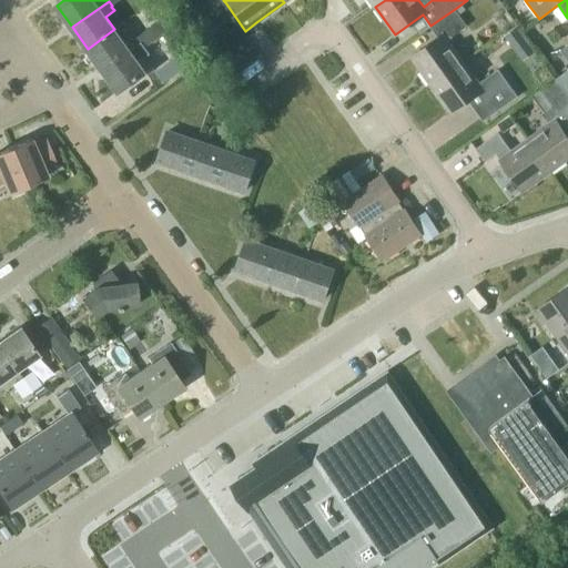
[(467,26),(455,9),(430,26),(439,37),(412,57),(430,84),(464,62),(448,39),(467,26)]
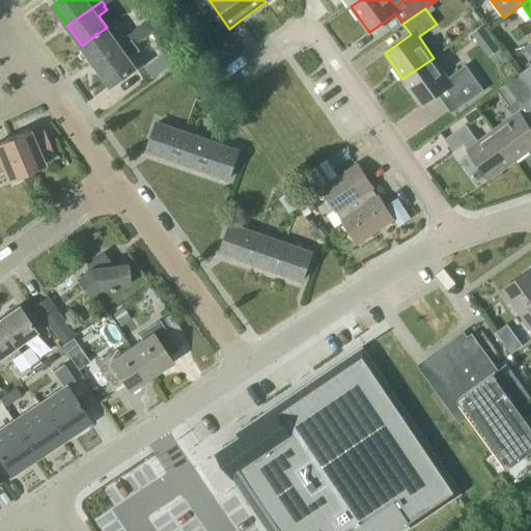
[(137,27),(145,37),(157,29),(148,19),(137,27)]
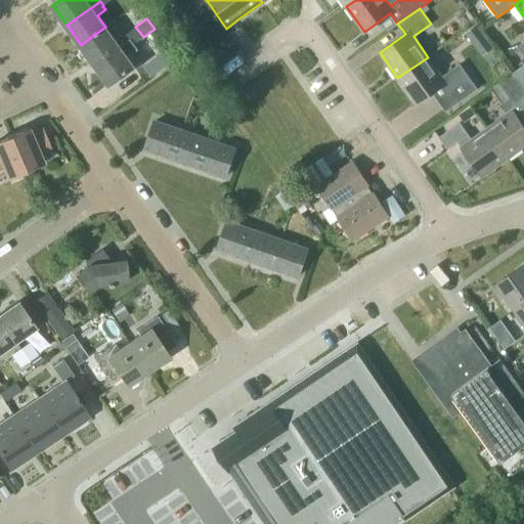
[(476,25),(466,33),(474,43),(484,35),(476,25)]
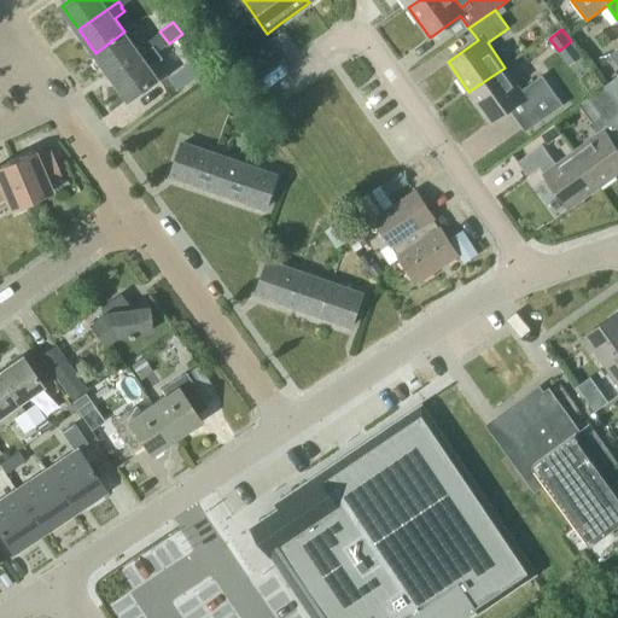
[(144,38),(134,45),(124,31),(95,53),(112,76),(151,47),(146,41),(144,38)]
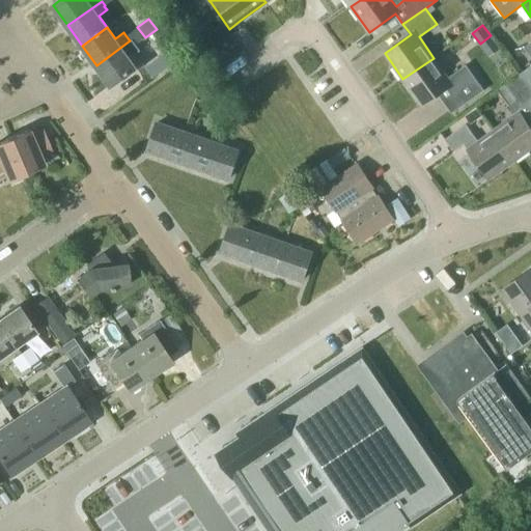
[(134,46),(145,37),(137,27),(126,35),(130,40),(134,46)]
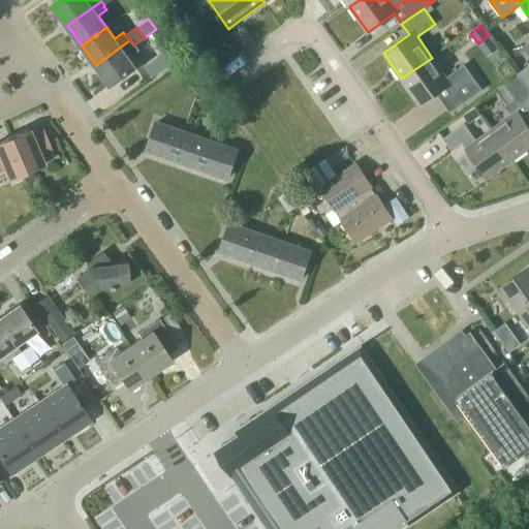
[(135,49),(133,45),(129,40),(96,65),(111,85),(135,67),(127,55),(135,49)]
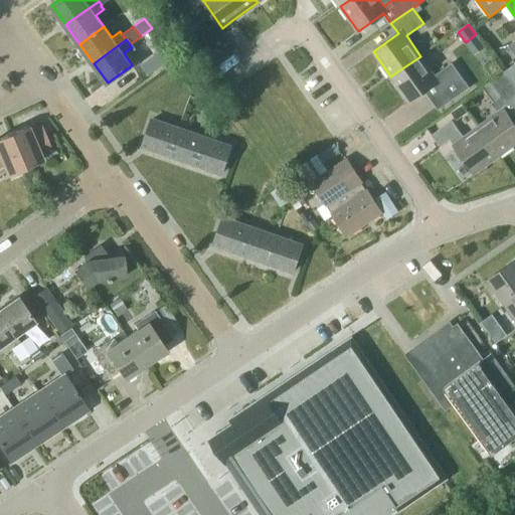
[(453,63),(435,75),(420,56),(390,76),(409,103),(435,83),(449,103),(470,88),(453,63)]
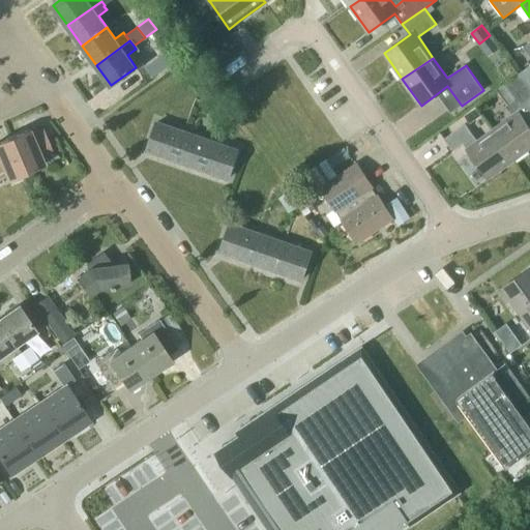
[(153,77),(164,69),(156,59),(146,66),(153,77)]
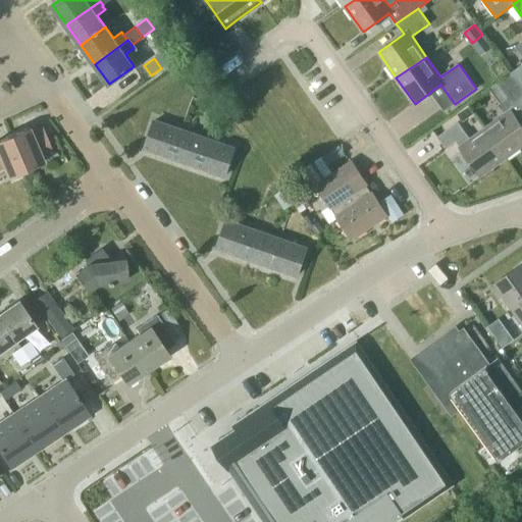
[(521,64),(512,72),(521,87),(521,64)]
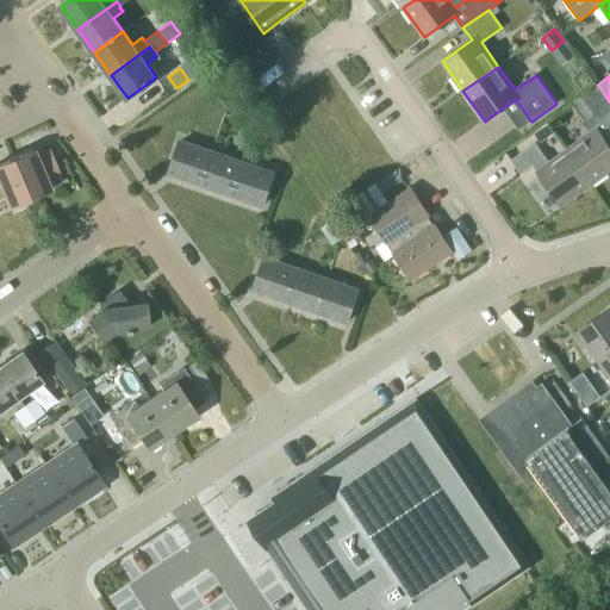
[(598,123),(609,113),(609,101),(598,85),(580,97),(572,104),(584,120),(582,123),(589,134),(567,149),(592,184),(609,170),(609,145),(597,128),(601,125),(598,123)]
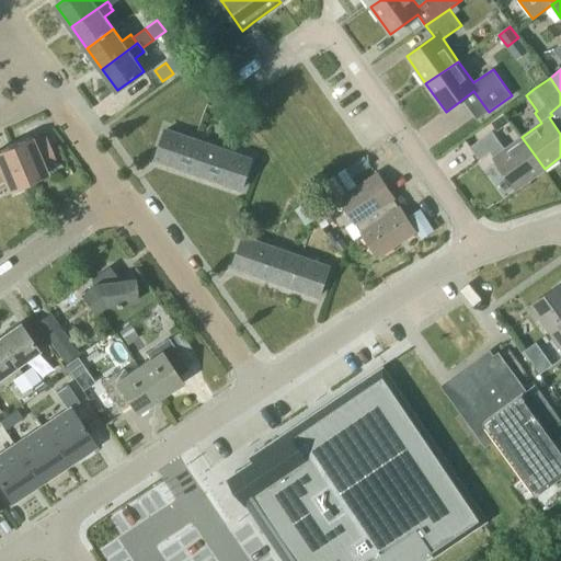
[(503,114),(492,123),(496,129),(508,122),(503,114)]
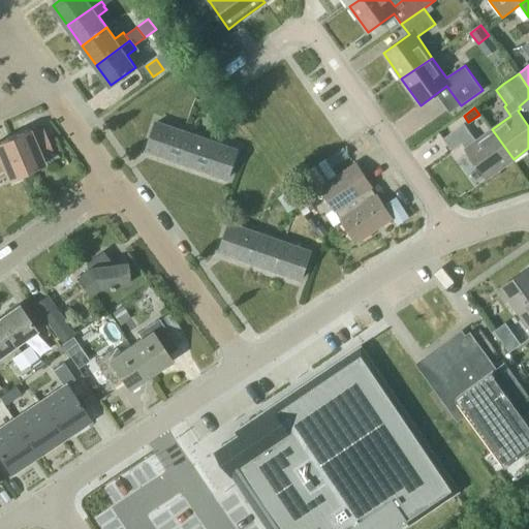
[(175,160),(184,132),(157,123),(147,151),(175,160)]
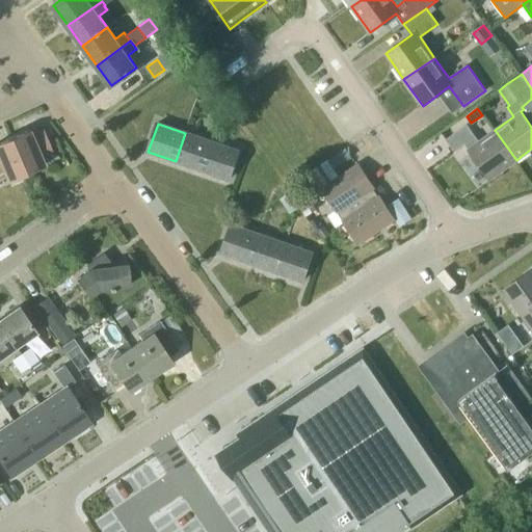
[(516,160),(495,130),(479,141),(467,125),(446,139),(454,152),(464,143),(490,179),(516,160)]
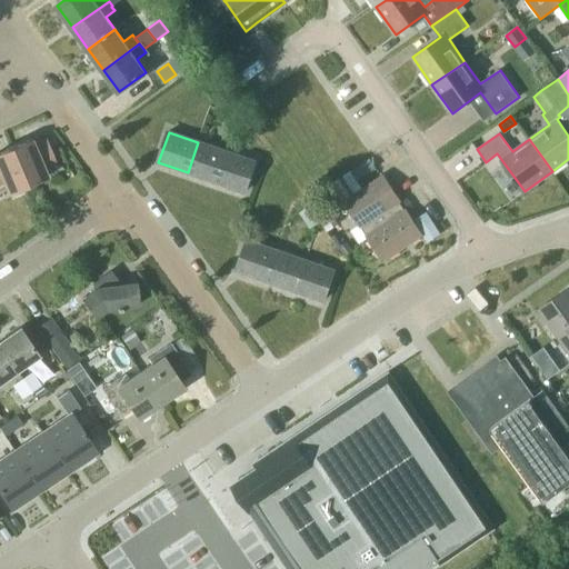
[(28,186),(47,177),(43,167),(56,161),(46,138),(33,143),(31,139),(12,147),(28,186)]
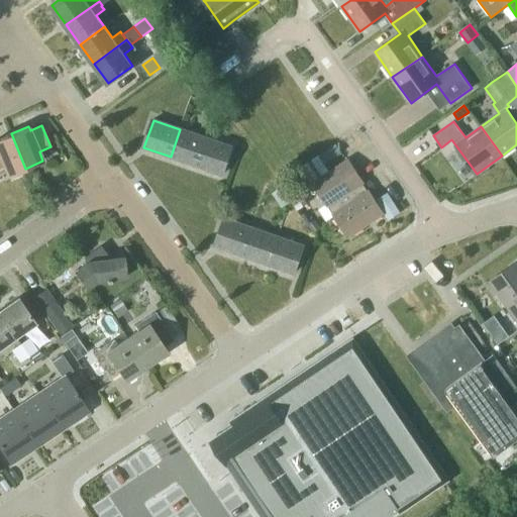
[(196,166),(206,138),(180,129),(171,157),(196,166)]
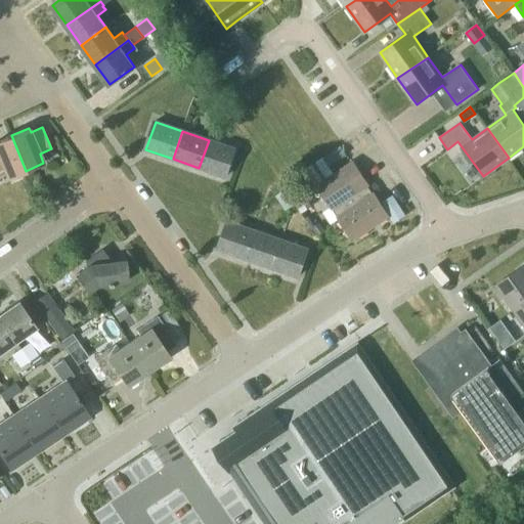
[(7,178),(26,171),(11,135),(0,139),(0,170),(4,169),(7,178)]
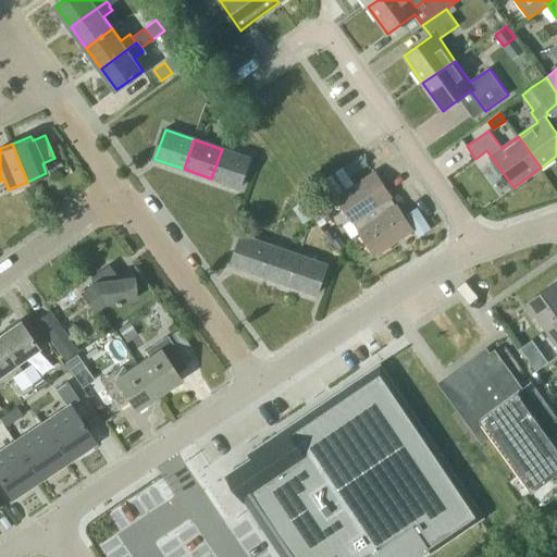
[(222,149),(211,178),(239,188),(250,159),(222,149)]
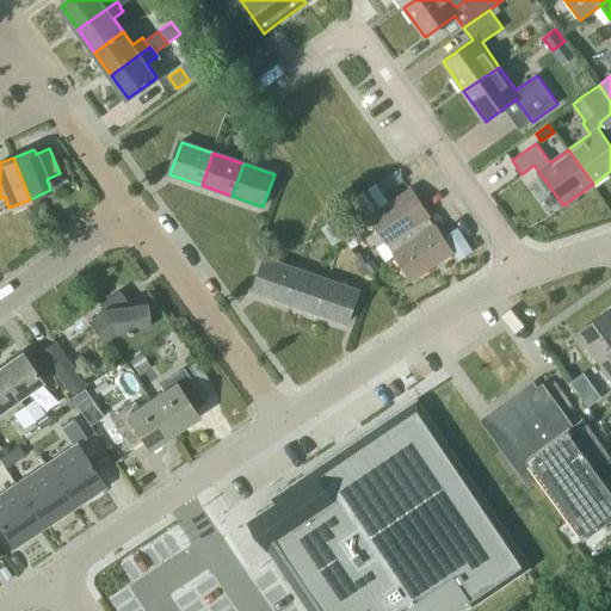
[(394,254),(411,281),(454,252),(436,226),(434,226),(429,216),(430,215),(412,189),(389,204),(376,184),(351,201),(364,221),(369,217),(387,245),(388,244),(395,253),(394,254)]
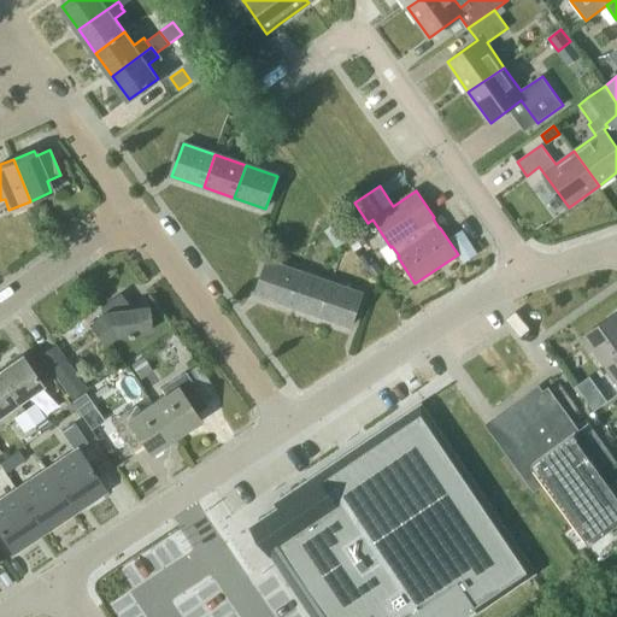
[(463,229),(448,239),(464,263),(479,253),(463,229)]
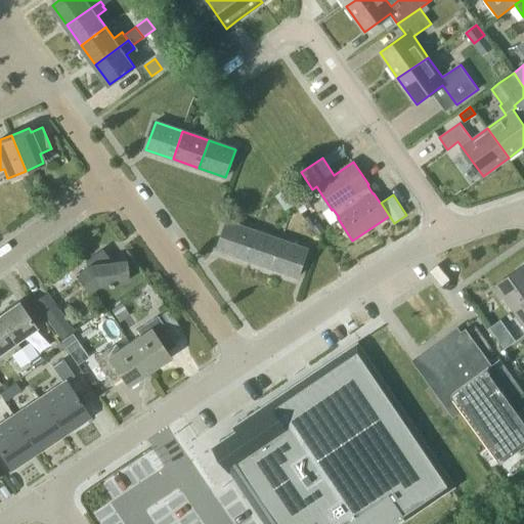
[(245,259),(255,231),(228,222),(218,250),(245,259)]
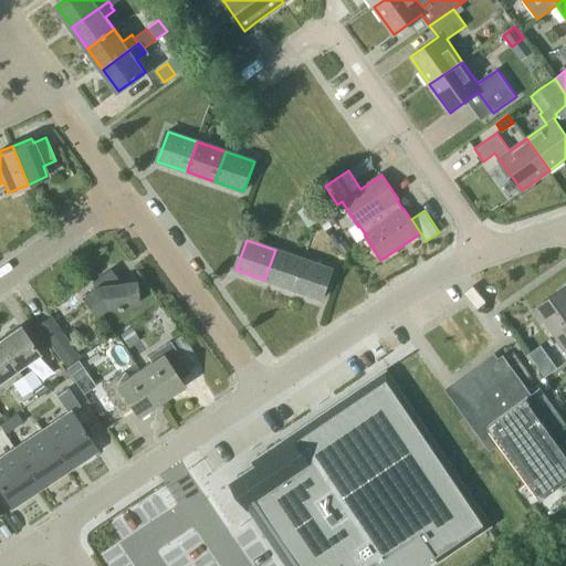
[(293,290),(303,260),(275,250),(264,280),(293,290)]
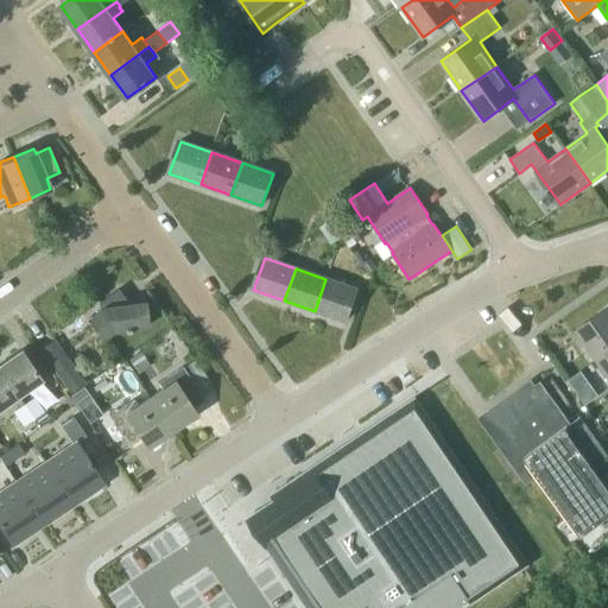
[(315,311),(346,322),(356,290),(325,279),(315,311)]
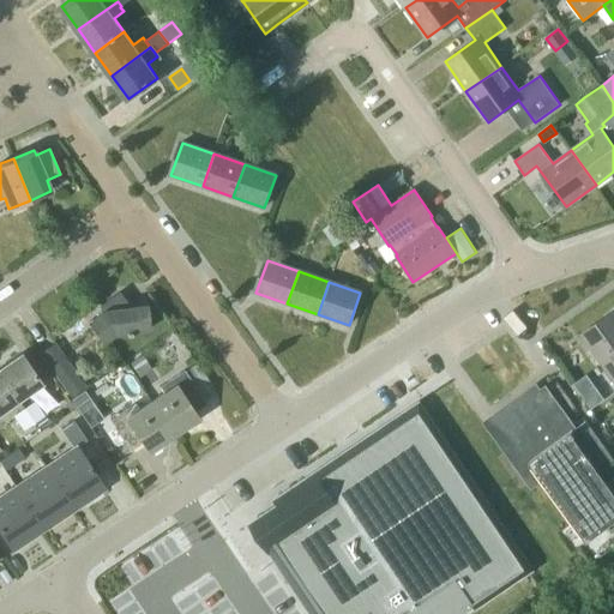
[(146,306),(127,308),(116,294),(101,306),(104,312),(89,323),(103,342),(114,333),(149,330),(146,306)]
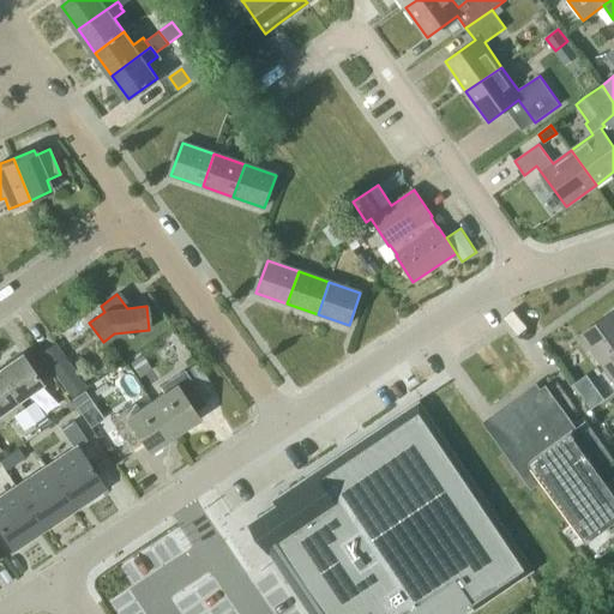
[(602,363),(613,355),(613,311),(581,335),(602,363)]
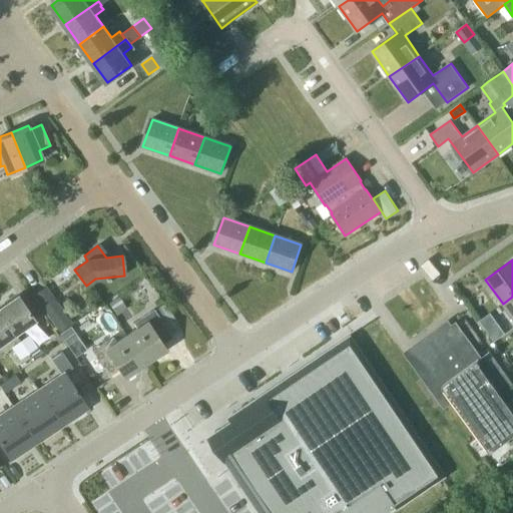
[(71,322),(45,286),(32,296),(58,331),(71,322)]
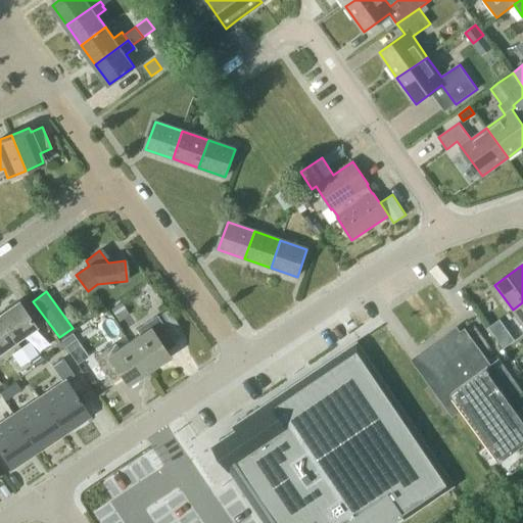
[(0,319),(14,341),(36,327),(17,301),(0,314),(0,319)]
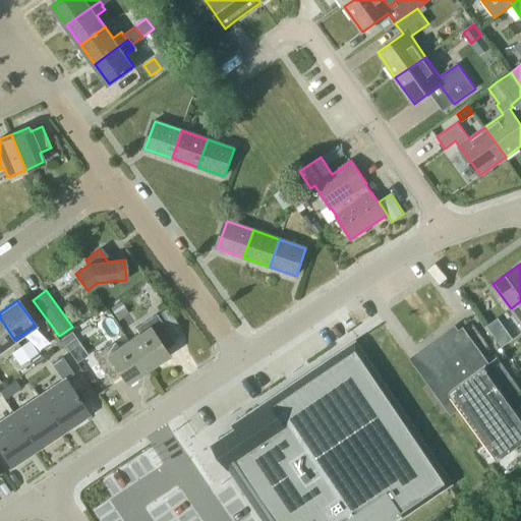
[(128,313),(120,300),(110,307),(118,321),(128,313)]
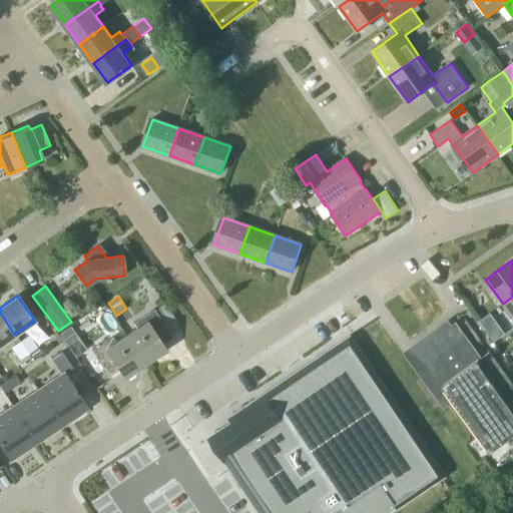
[(512,297),(503,304),(512,318),(512,297)]
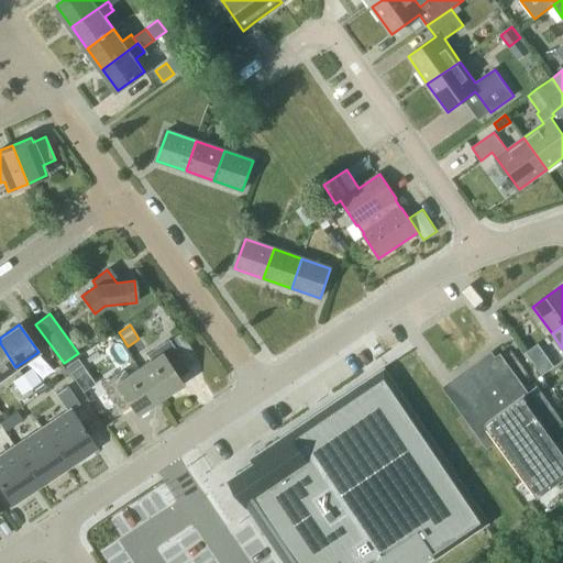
[(159,399),(181,384),(178,378),(189,371),(168,340),(146,355),(150,361),(139,368),(159,399)]
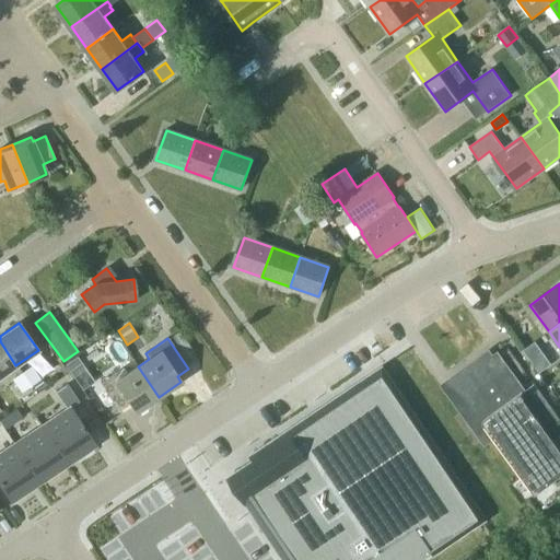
[(0,375),(15,365),(0,341),(0,375)]
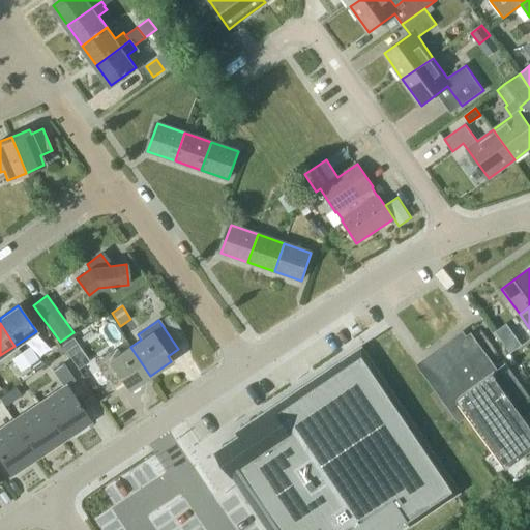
[(498,330),(497,330),(497,331),(500,336),(511,328),(507,323),(498,330)]
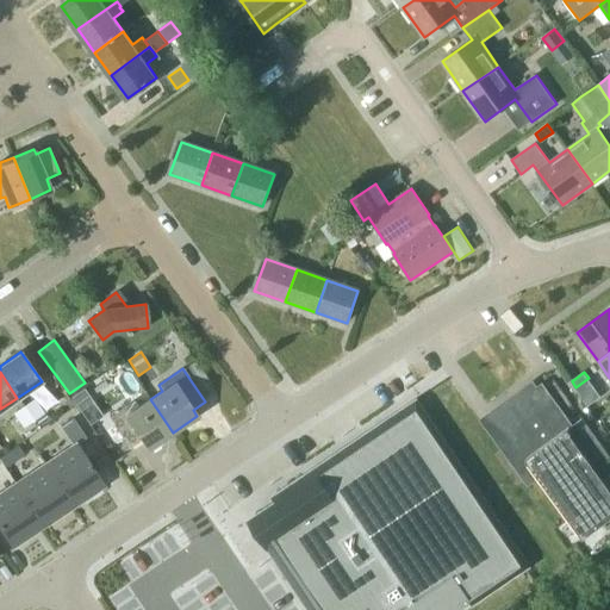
[(537,386),(496,417),(539,477),(583,537),(609,517),(609,456),(582,417),(572,424),(562,410),(546,387),(542,383),(537,386)]
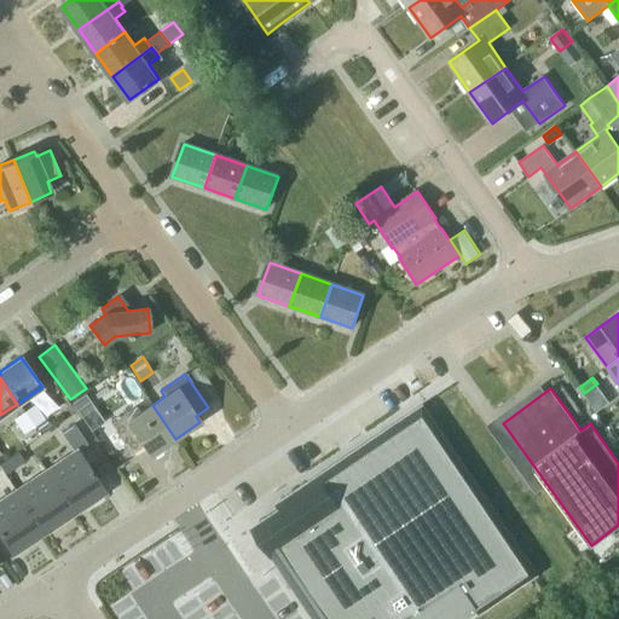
[(93,405),(86,394),(73,404),(80,414),(93,405)]
